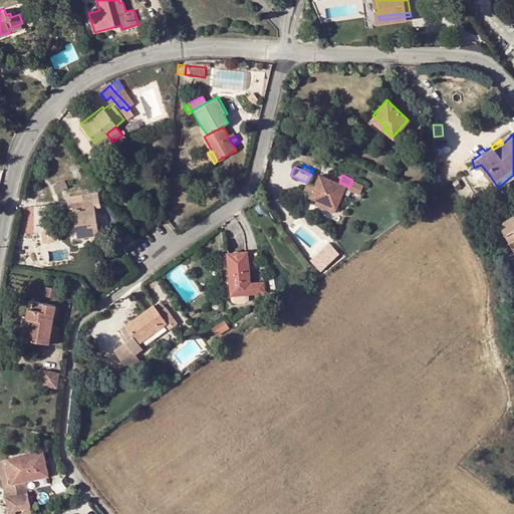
[(310,193),(309,196),(316,199),(333,207),(335,207),(344,187),(319,176),(313,187),(310,193)]
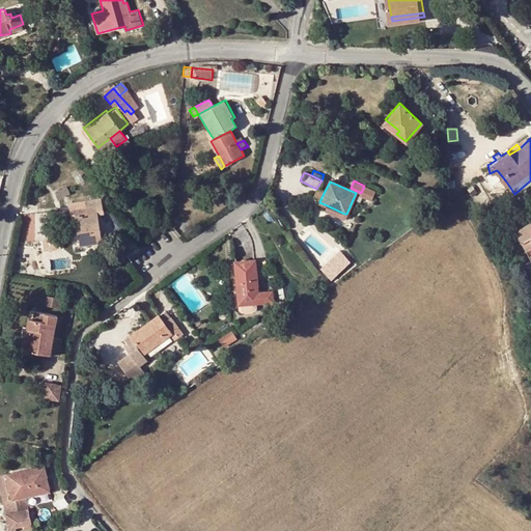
[(64,185),(54,189),(58,198),(68,194),(64,185)]
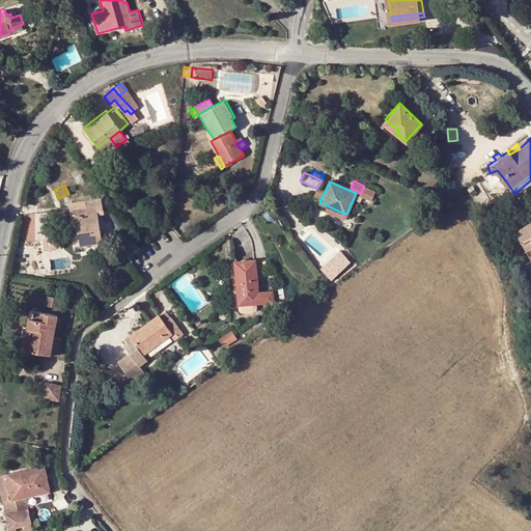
[(375,191),(364,186),(361,193),(359,196),(370,201),(375,191)]
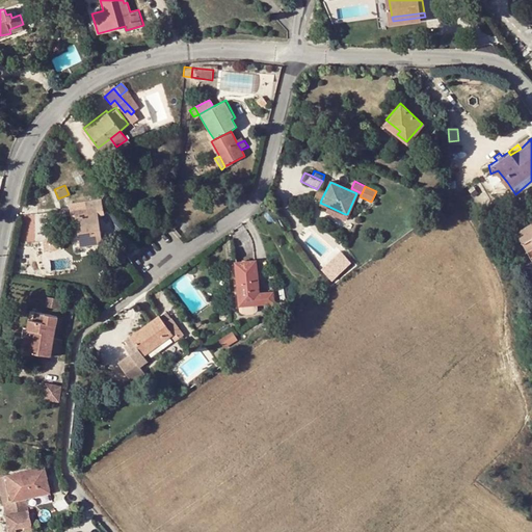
[(314,196),(321,200),(324,193),(317,189),(314,196)]
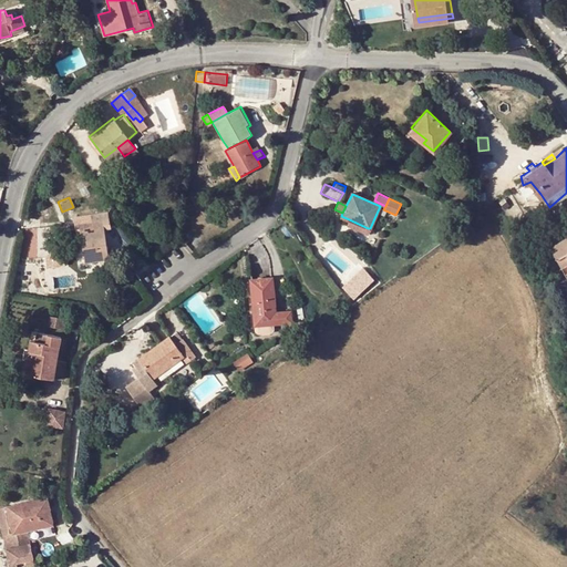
[(79,233),(83,261),(107,258),(104,228),(109,228),(106,212),(71,216),(73,234),(79,233)]
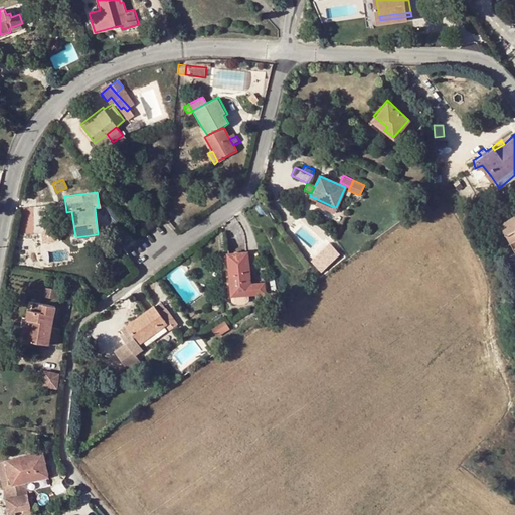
[(315,204),(332,212),(334,207),(317,199),(315,204)]
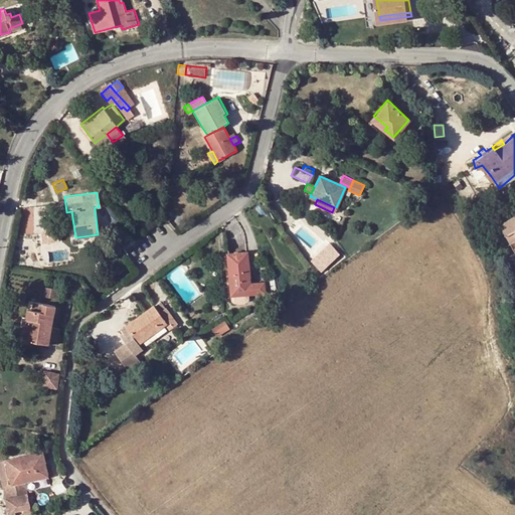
[(21,206),(21,232),(34,232),(34,206),(21,206)]
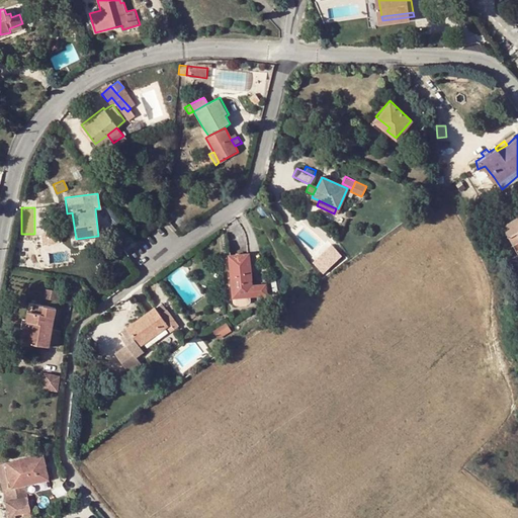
[(517,214),(501,225),(517,255),(517,214)]
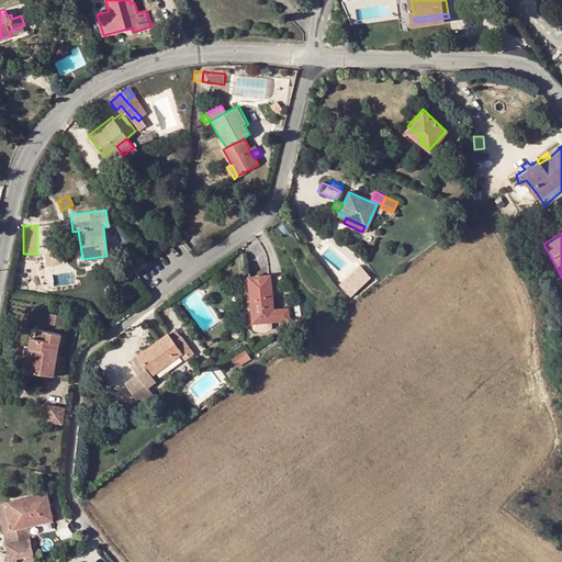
[(269,276),(246,278),(250,322),(251,322),(271,321),(288,319),(287,308),(271,308),(269,276)]
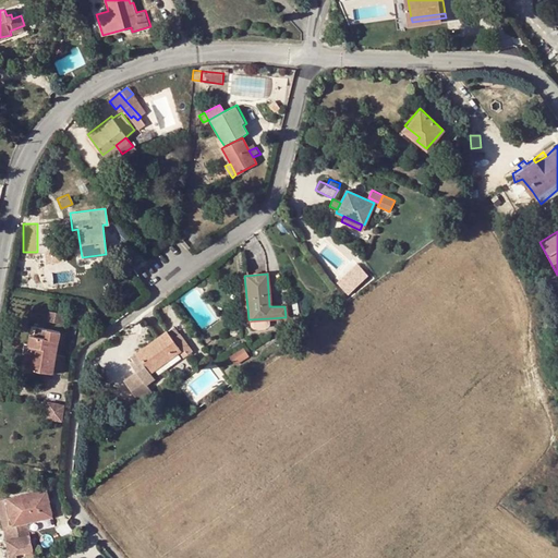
[(62,314),(47,311),(46,320),(60,324),(62,314)]
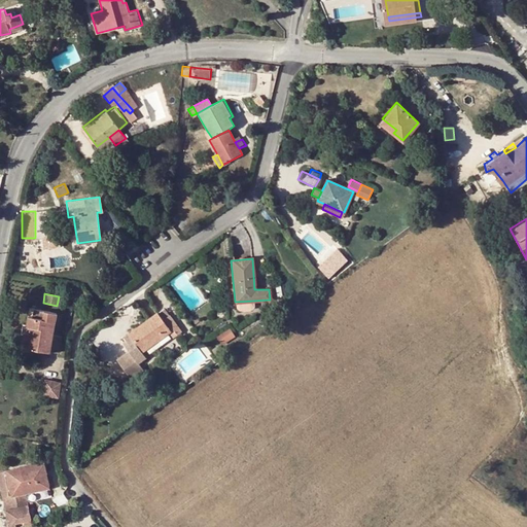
[(254,301),(236,302),(236,306),(239,309),(252,309),(254,305),(254,301)]
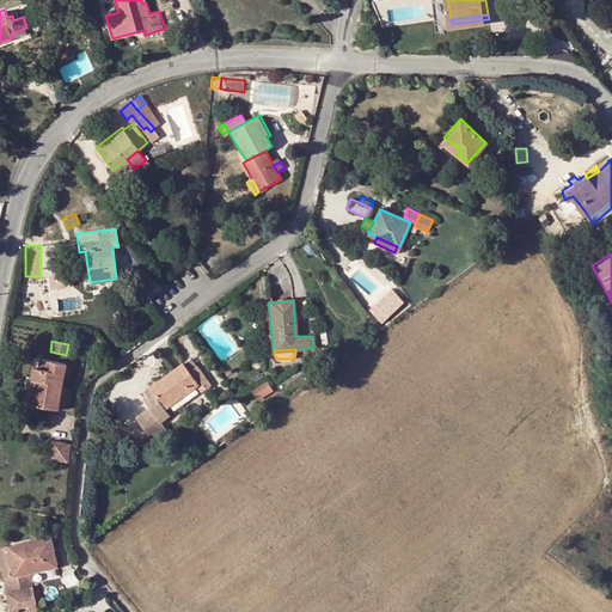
[(69,393),(60,391),(65,363),(44,359),(43,369),(31,367),(29,378),(35,379),(30,405),(56,410),(56,408),(67,410),(69,393)]
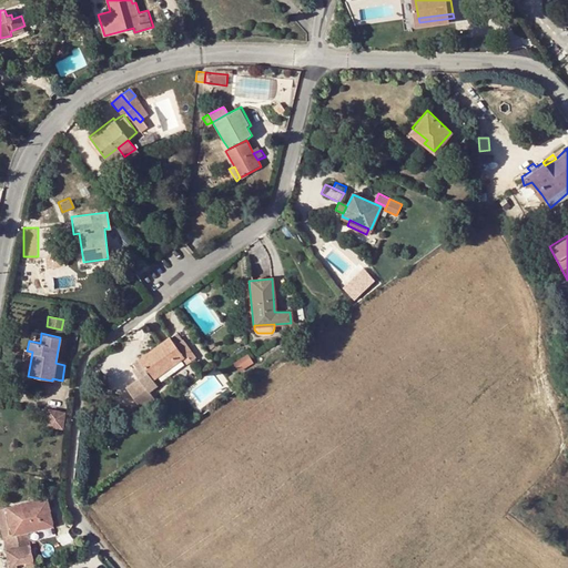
[(175,333),(169,337),(174,345),(181,340),(175,333)]
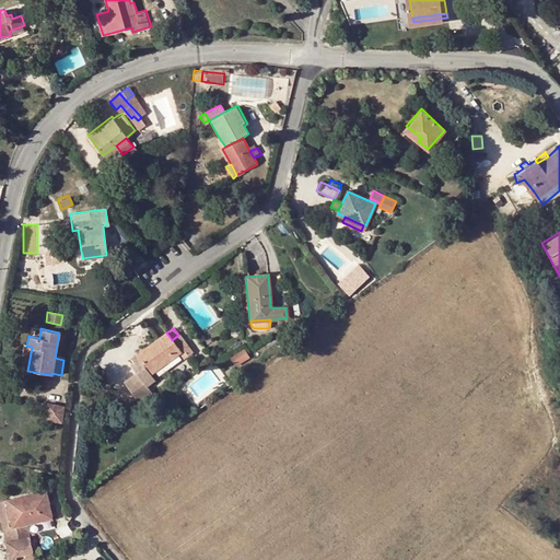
[(166,333),(166,331),(136,352),(149,372),(179,351),(186,347),(178,335),(172,340),(166,333)]
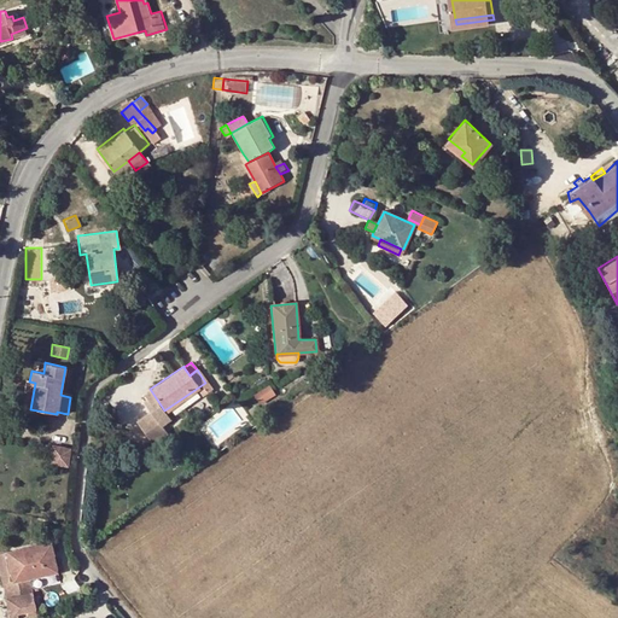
[(29,382),(24,408),(30,409),(35,383),(29,382)]
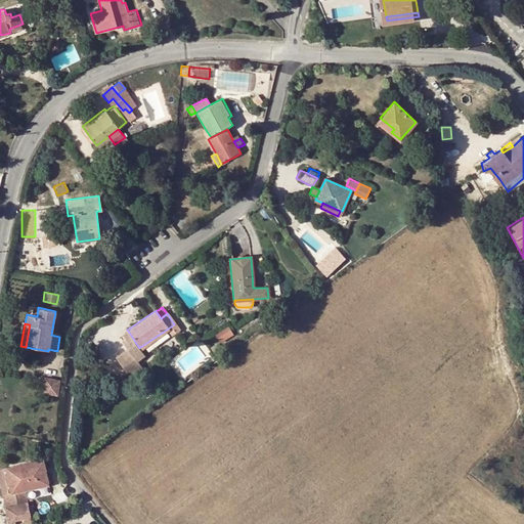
[(174,324),(168,329),(172,335),(178,330),(174,324)]
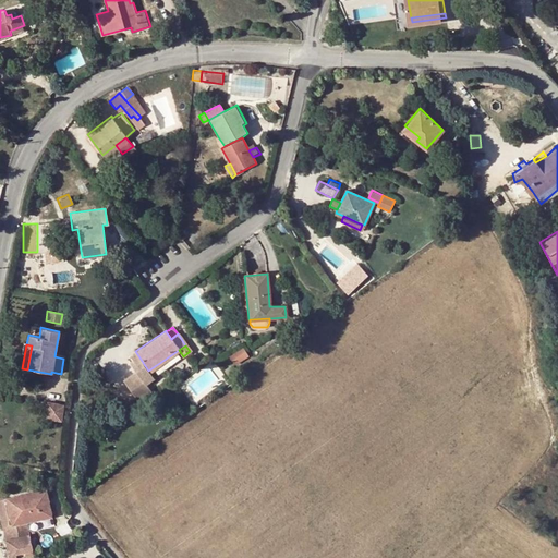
[(229,365),(222,370),(227,375),(233,371),(229,365)]
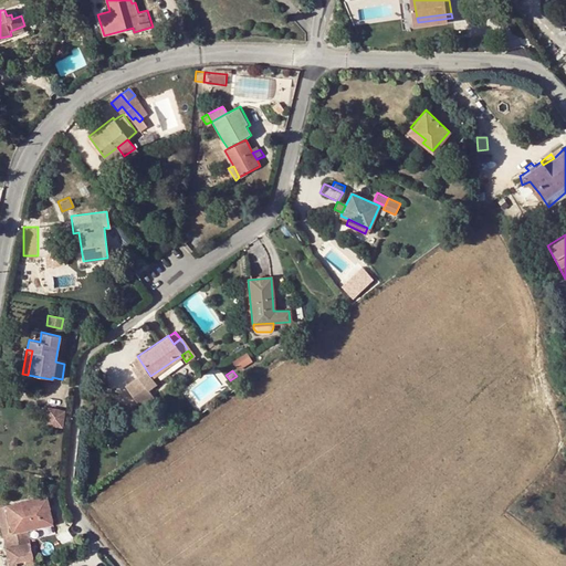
[(67,401),(52,398),(50,415),(65,417),(67,401)]
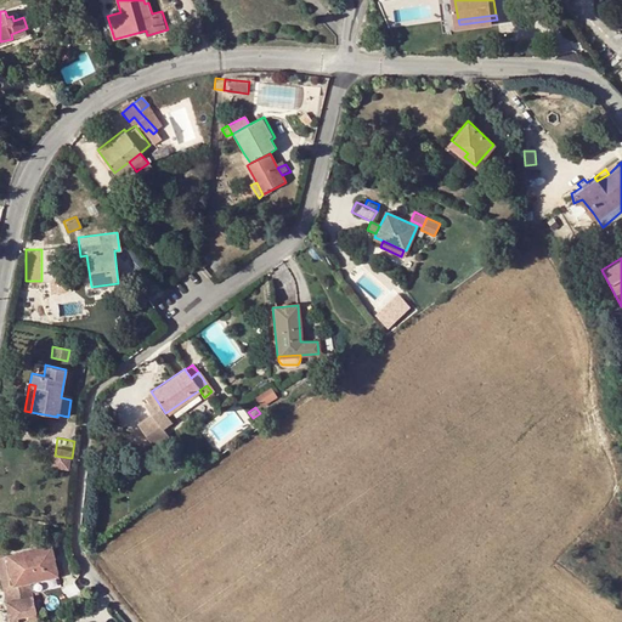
[(6,554),(12,583),(28,581),(30,580),(56,575),(50,546),(6,554)]
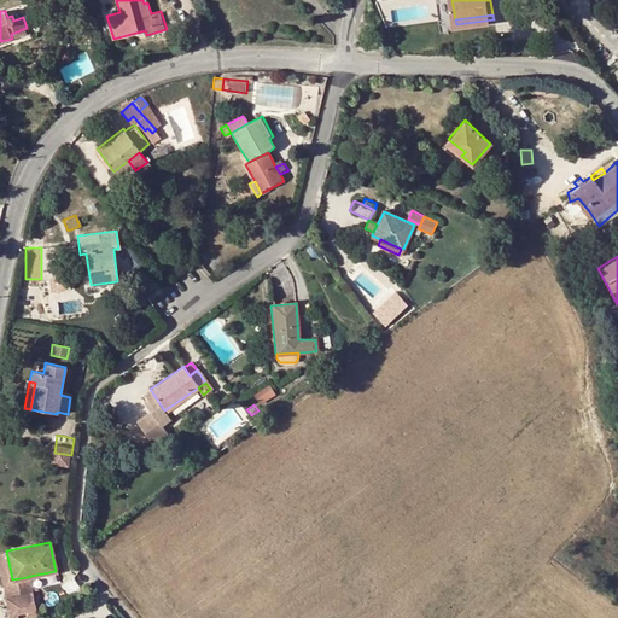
[(12,579),(6,551),(0,552),(0,573),(5,596),(15,594),(12,579)]
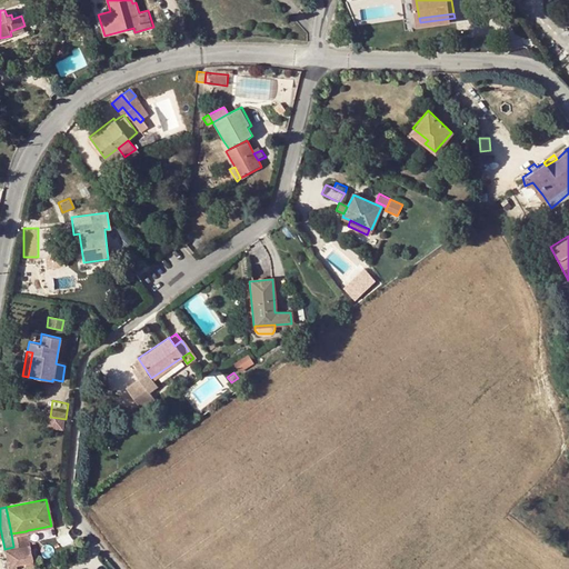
[(13,547),(5,549),(7,565),(31,559),(35,559),(28,530),(26,531),(11,533),(13,547)]
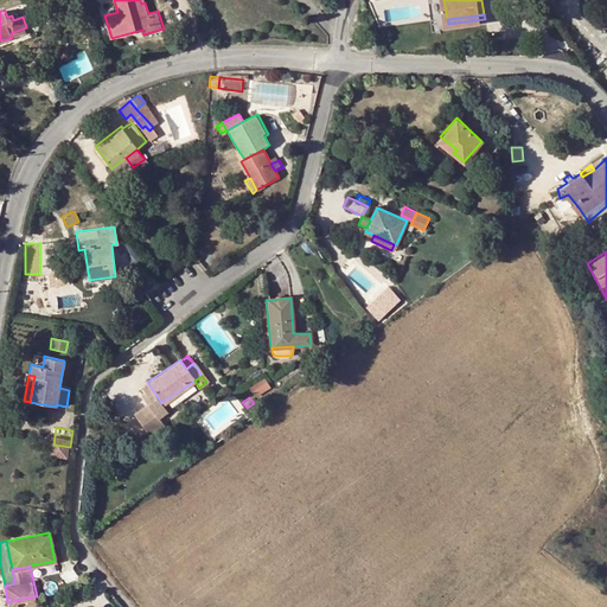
[(33,596),(7,602),(8,606),(11,606),(34,602),(33,596)]
